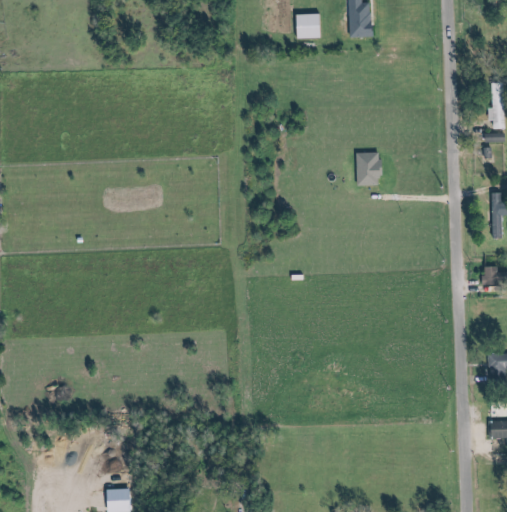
[(346,0),(347,38),(371,37),(370,3),(360,3),(360,0),(346,0)]
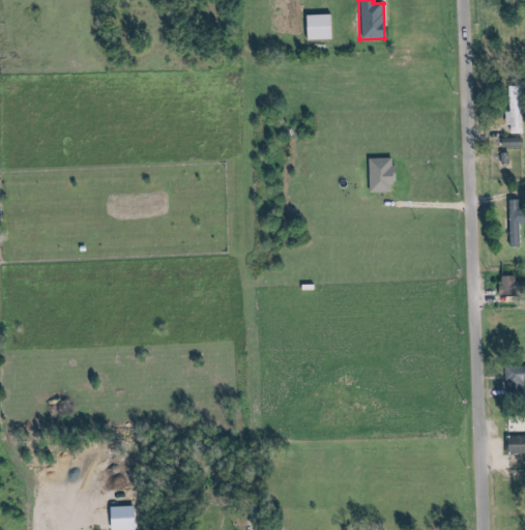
[(331,39),(330,15),(305,16),(307,40),(331,39)]
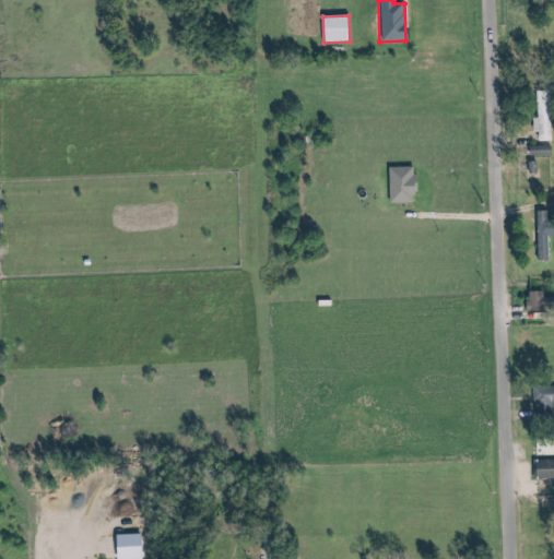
[(534,141),(550,140),(549,91),(532,91),(534,141)]
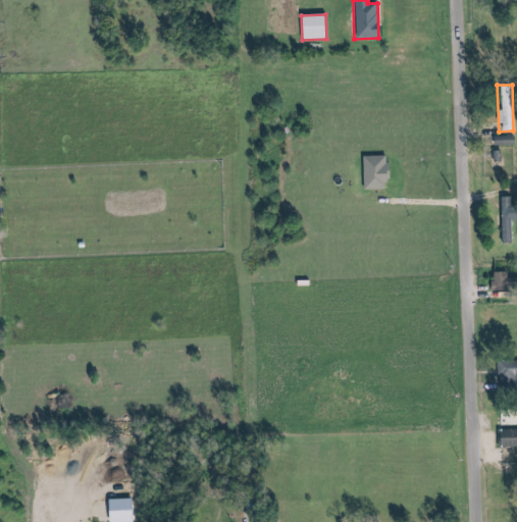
[(362,189),(386,189),(386,155),(361,156),(362,189)]
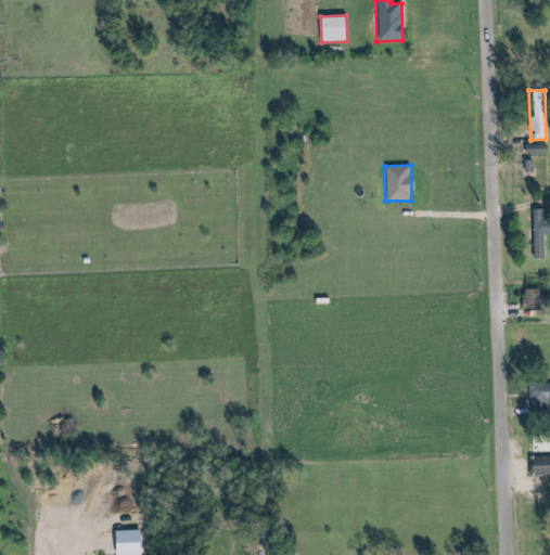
[(549,208),(531,209),(531,258),(542,258),(544,233),(549,233),(549,220),(549,208)]
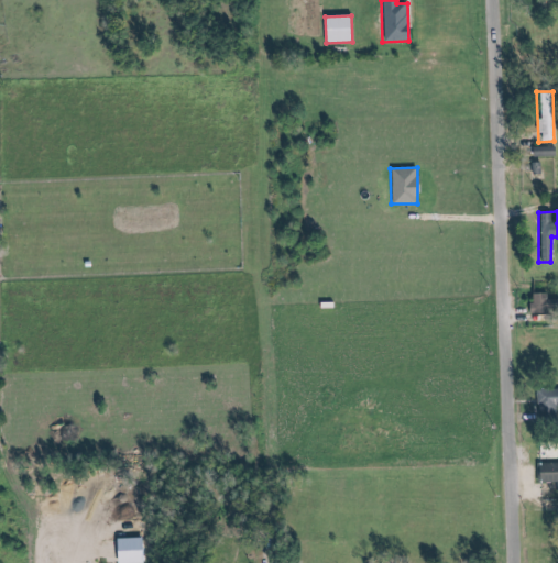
[(550,293),(529,294),(531,315),(551,315),(550,293)]
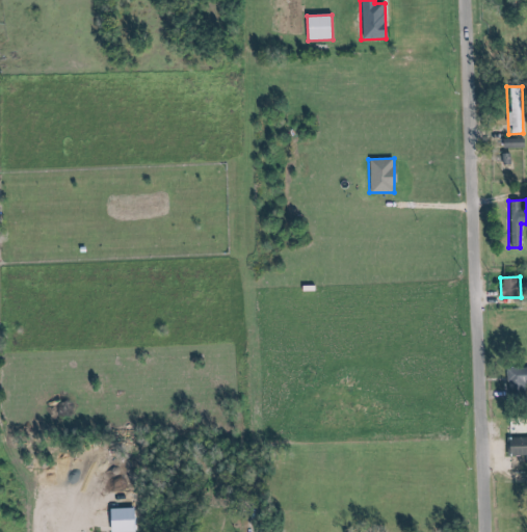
[(526,383),(526,366),(505,367),(505,394),(524,393),(524,383),(526,383)]
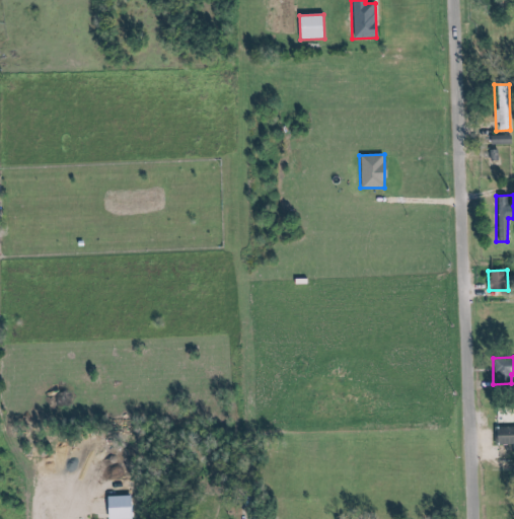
[(511,445),(512,455),(513,455),(513,426),(496,427),(497,445),(511,445)]
